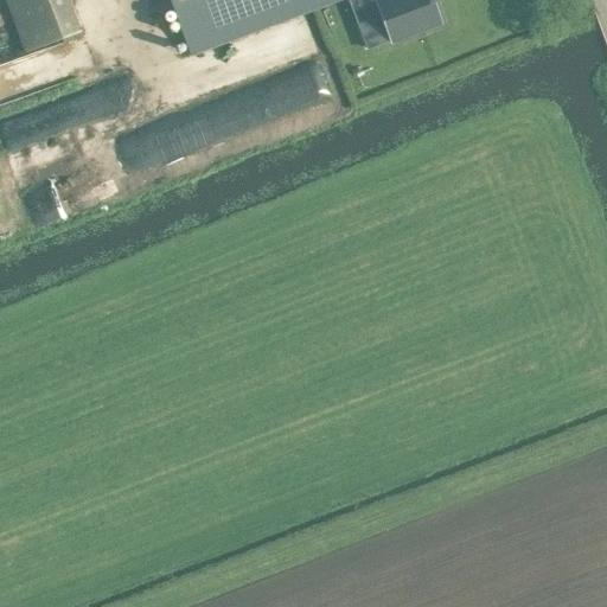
[(5,0),(24,52),(81,31),(69,0),(5,0)]
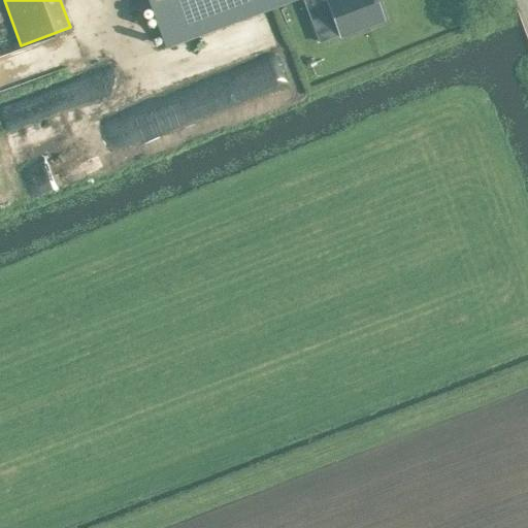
[(303,0),(311,19),(331,12),(339,35),(382,20),(373,0),(146,0),(165,47),(290,0),(303,0)]
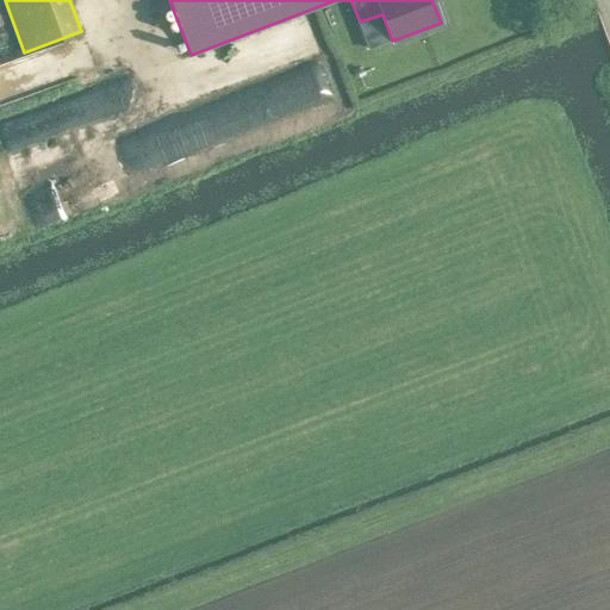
[(0,62),(0,123),(45,113),(38,80),(56,76),(51,51),(0,62)]
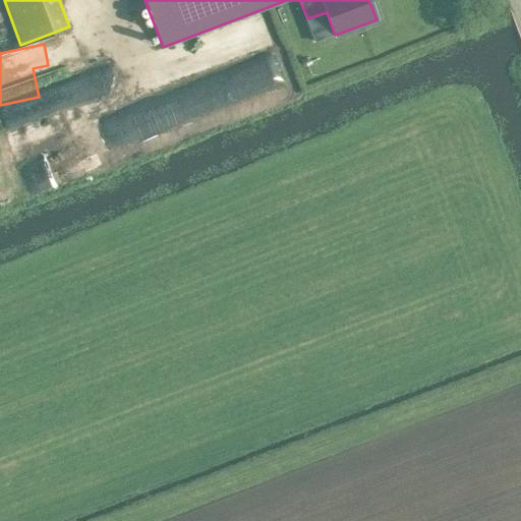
[(180,105),(218,94),(217,88),(251,77),(271,71),(268,57),(175,84),(180,105)]
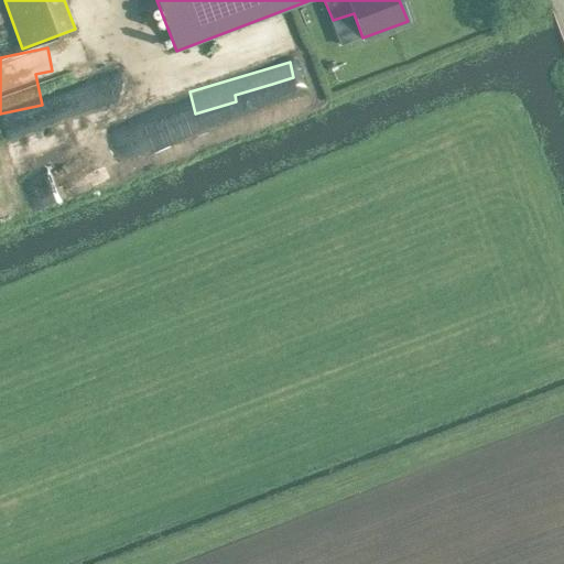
[(144,76),(145,88),(167,85),(165,74),(144,76)]
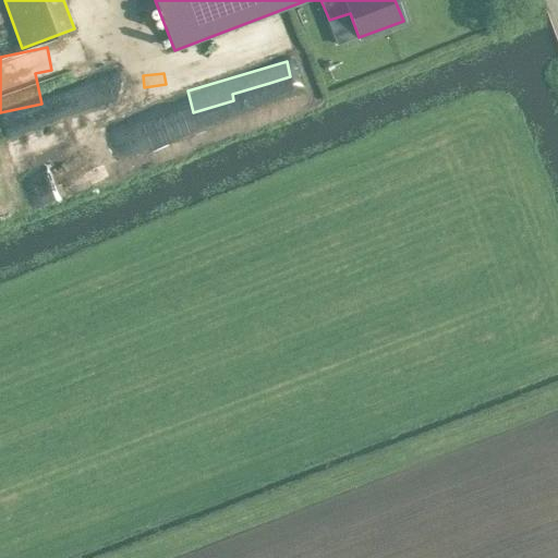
[(94,130),(38,142),(34,119),(9,124),(20,178),(99,161),(94,130)]
